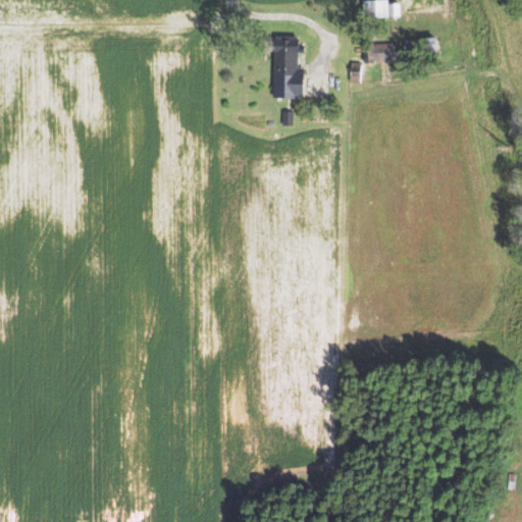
[(398,3),(399,15),(361,17),(361,0),(387,0),(387,4),(398,3)]
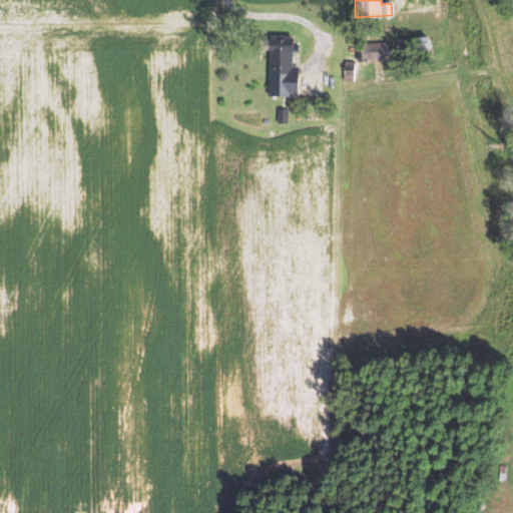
[(293,37),(293,44),(299,44),(299,51),(292,51),(292,66),(299,66),(298,96),(269,95),(270,36),(293,37)]
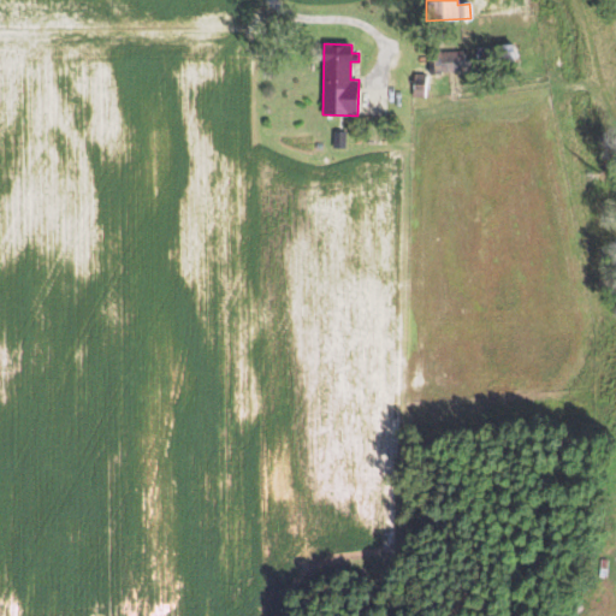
[(513,43),(513,59),(477,61),(475,46),(513,43)]
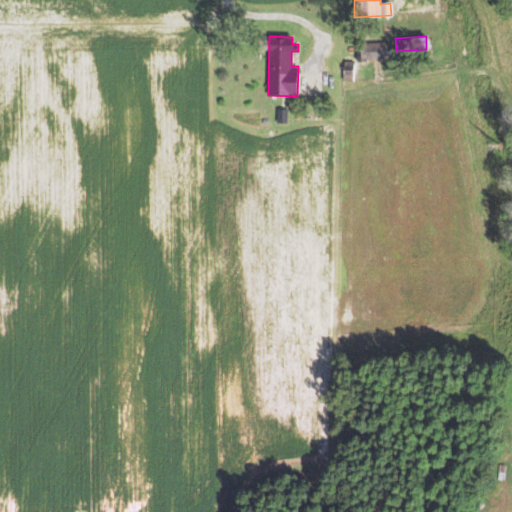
[(385,42),(386,59),(356,61),(355,41),(367,41),(367,44),(385,42)]
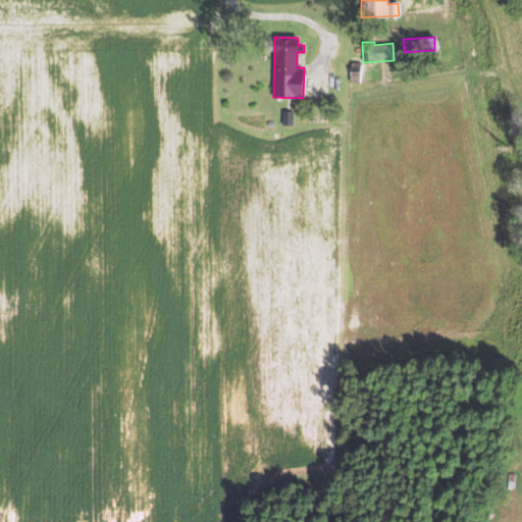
[(360,63),(359,83),(349,82),(350,62),(360,63)]
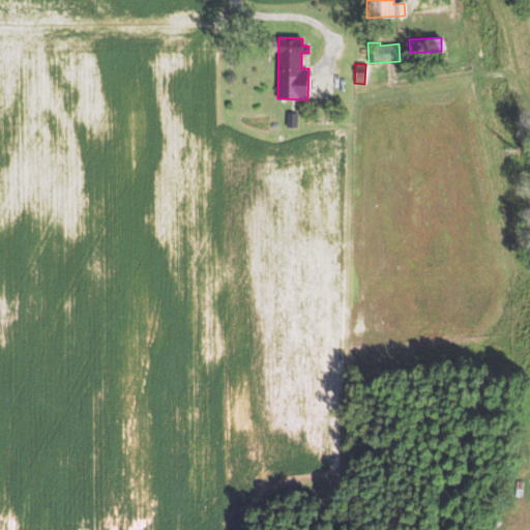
[(286,113),(297,113),(297,127),(286,126),(286,113)]
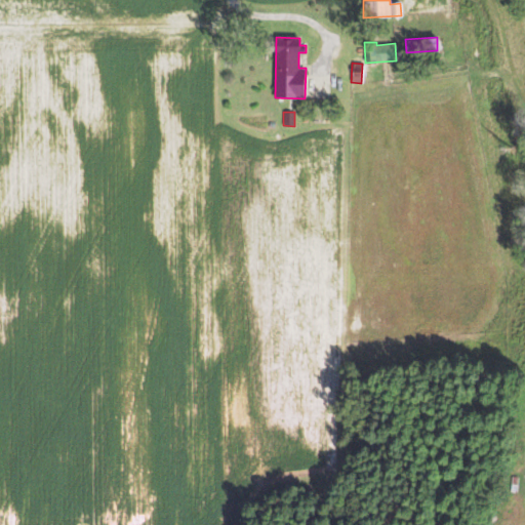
All buildings are outlined.
